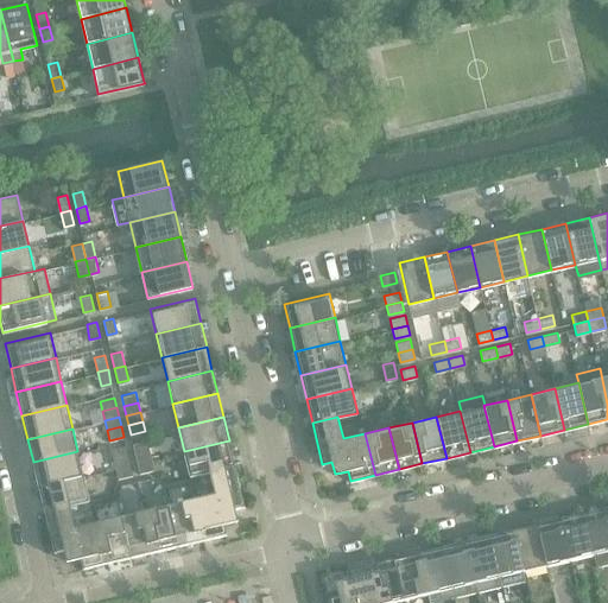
[(147,439),(132,443),(134,452),(150,449),(147,439)]
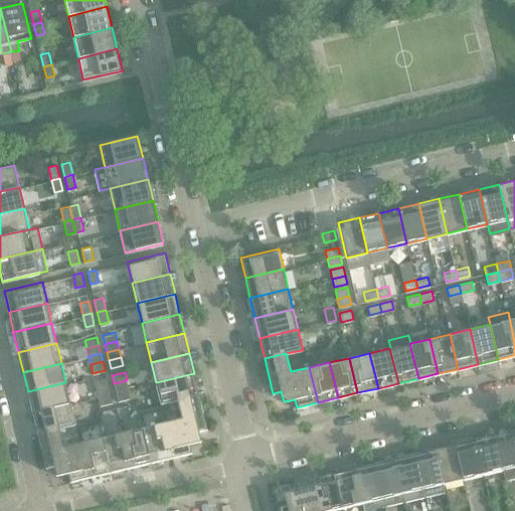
[(177,398),(198,393),(194,373),(156,382),(161,403),(177,399),(177,398)]
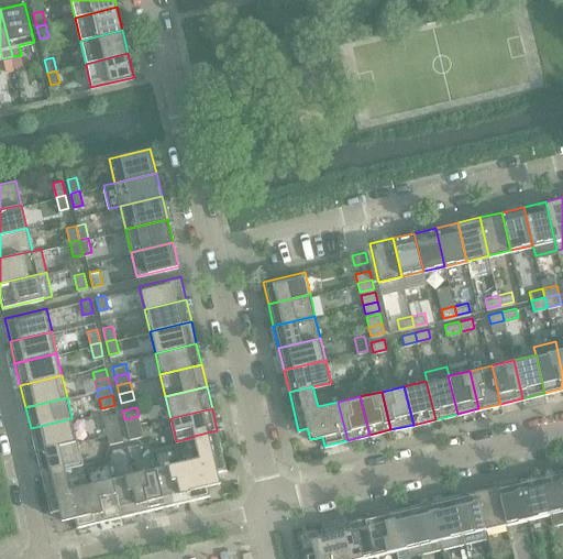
[(116,412),(102,415),(105,425),(118,422),(116,412)]
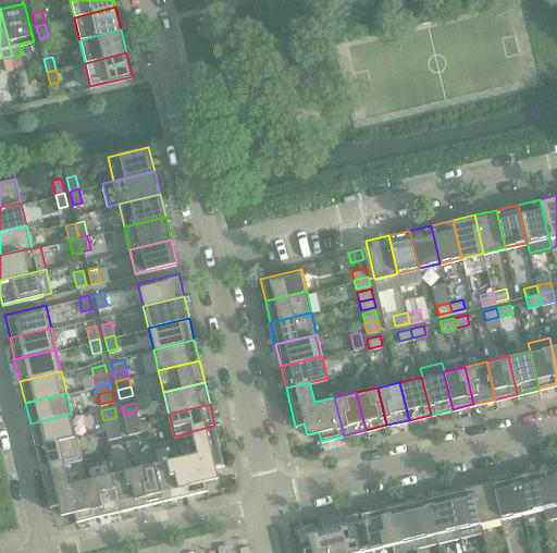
[(137,412),(123,415),(125,424),(139,420),(137,412)]
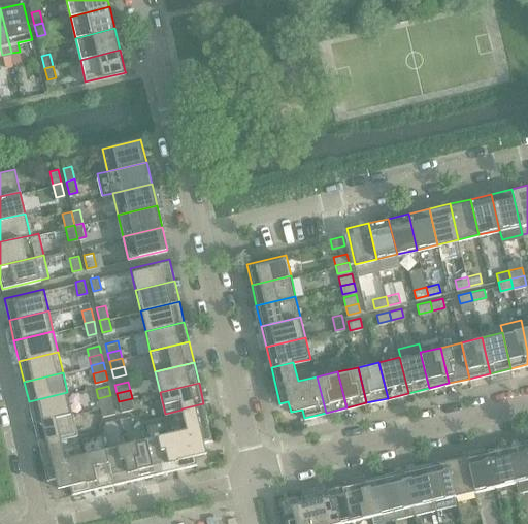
[(67,392),(29,401),(33,422),(72,413),(67,392)]
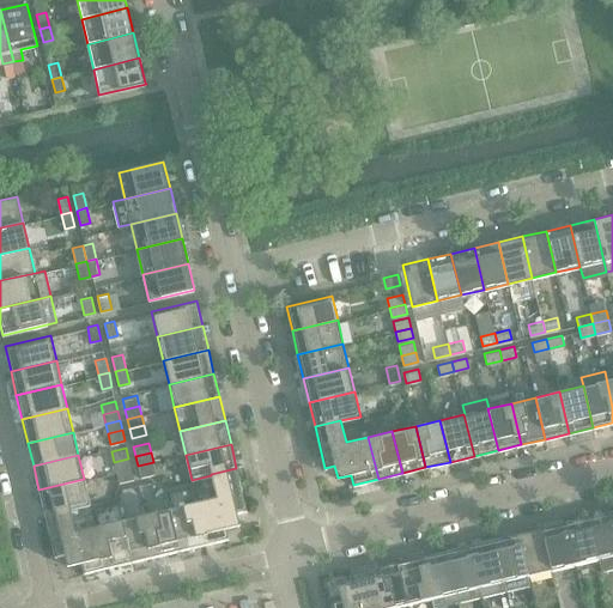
[(128,458),(114,462),(116,472),(131,468),(128,458)]
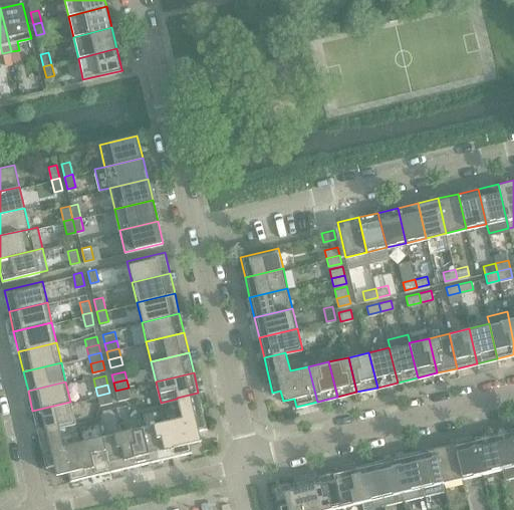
[(129,388),(115,391),(117,400),(131,397),(129,388)]
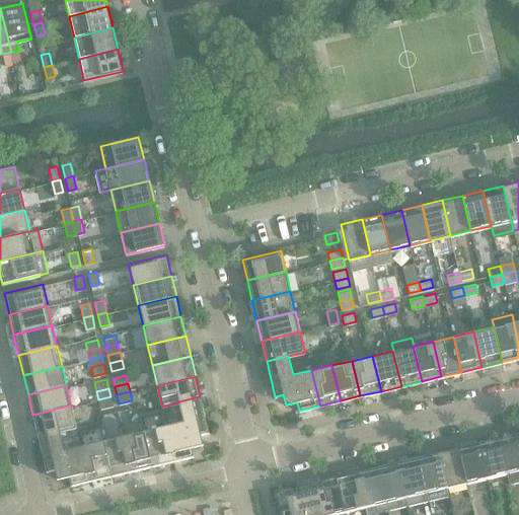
[(110,396),(98,399),(100,408),(113,405),(110,396)]
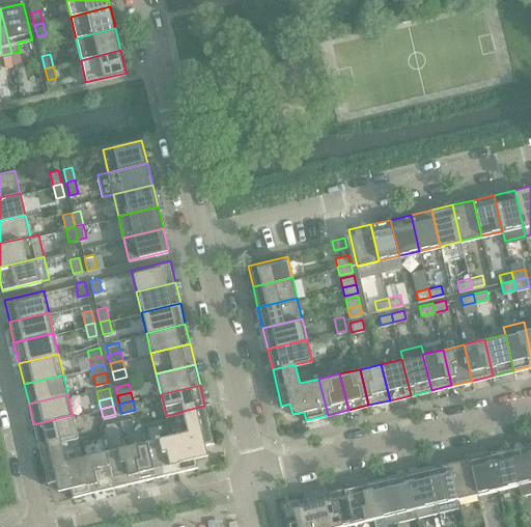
[(187,431),(167,435),(175,471),(198,466),(196,458),(207,454),(205,444),(214,442),(204,406),(183,411),(183,412),(187,431)]
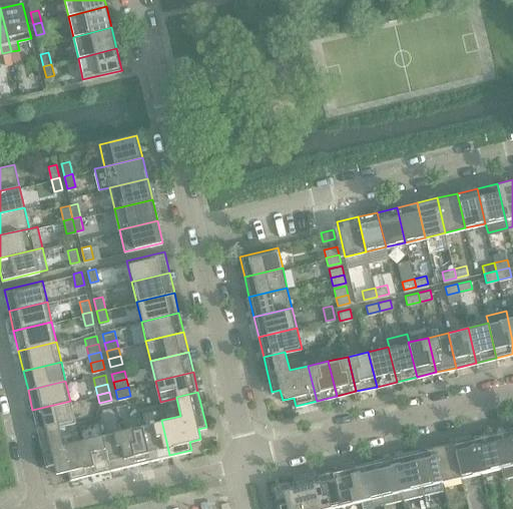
[(70,401),(32,410),(37,430),(59,425),(59,426),(75,422),(70,401)]
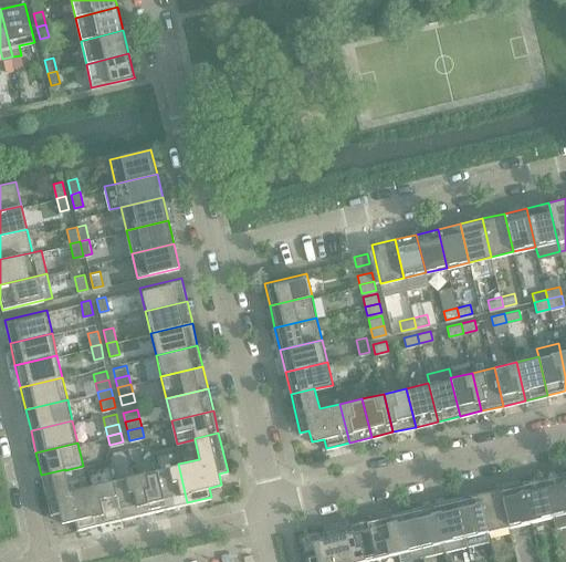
[(178,464),(156,469),(166,508),(187,502),(178,464)]
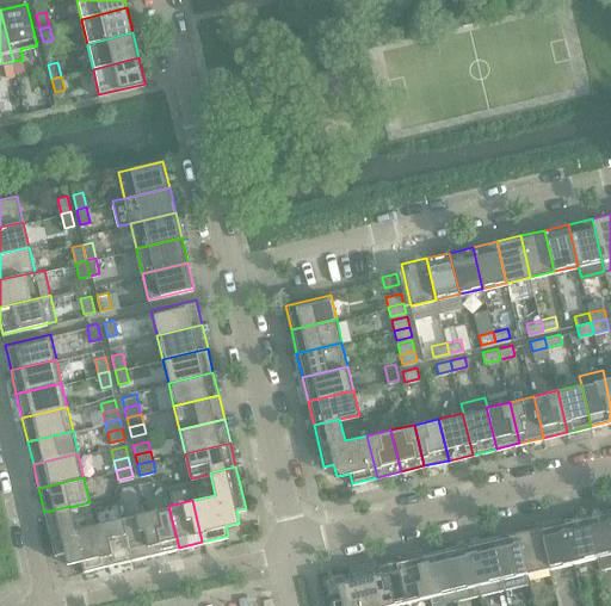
[(107,564),(98,523),(75,529),(71,507),(71,506),(44,512),(54,554),(63,551),(67,564),(81,561),(82,570),(107,564)]
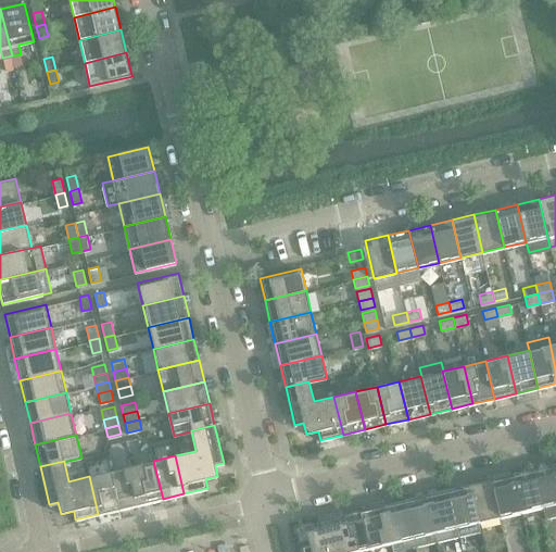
[(153,461),(133,466),(141,504),(163,499),(153,461)]
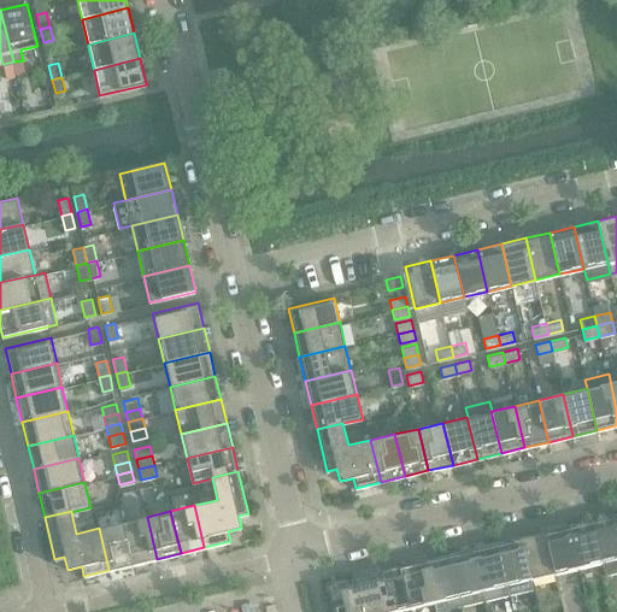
[(616,516),(616,515),(593,519),(603,562),(605,574),(616,570),(616,516)]
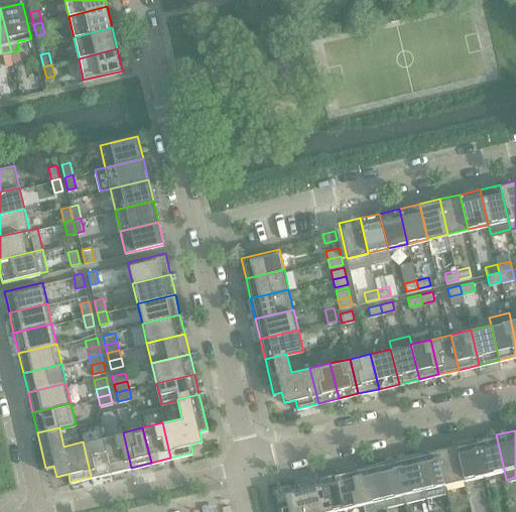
[(123,432),(103,437),(111,472),(131,468),(123,432)]
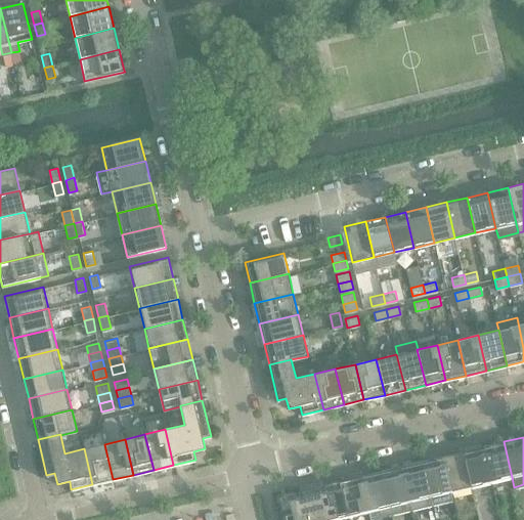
[(504,441),(483,446),(491,482),(512,477),(504,441)]
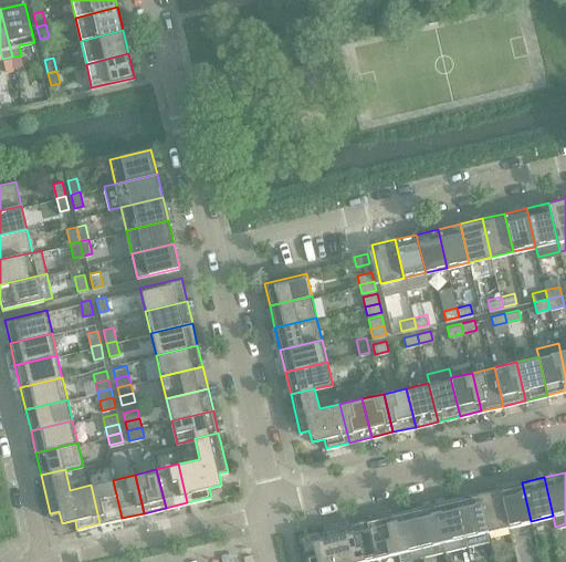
[(113,480),(91,485),(100,523),(122,518),(113,480)]
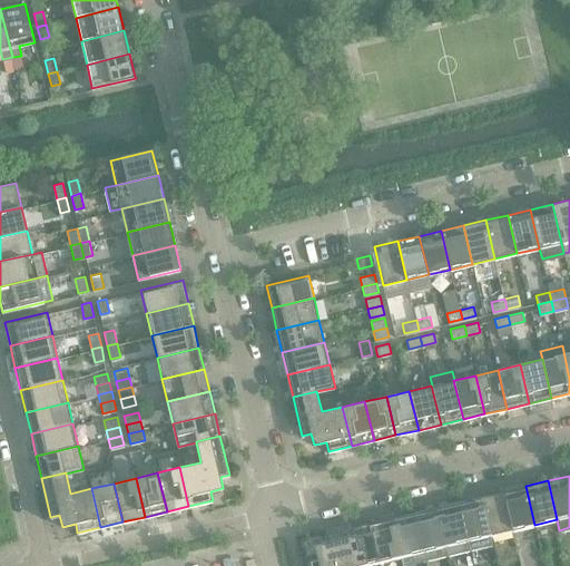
[(526,486),(503,491),(512,529),(534,525),(526,486)]
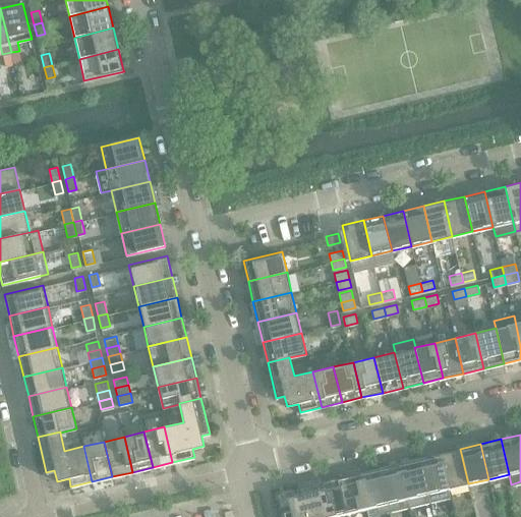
[(460,449),(440,453),(449,489),(468,483),(460,449)]
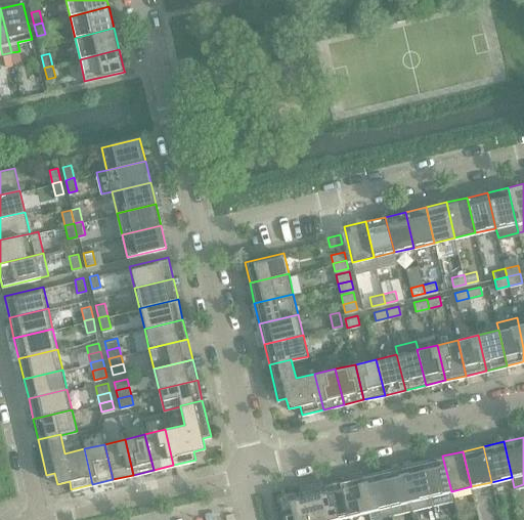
[(442,456),(422,461),(432,505),(452,500),(451,491),(442,456)]
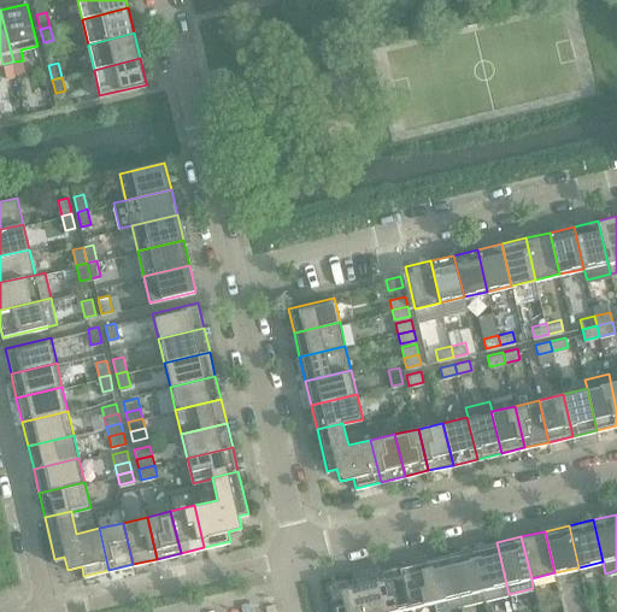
[(497,542),(472,548),(485,599),(509,594),(497,542)]
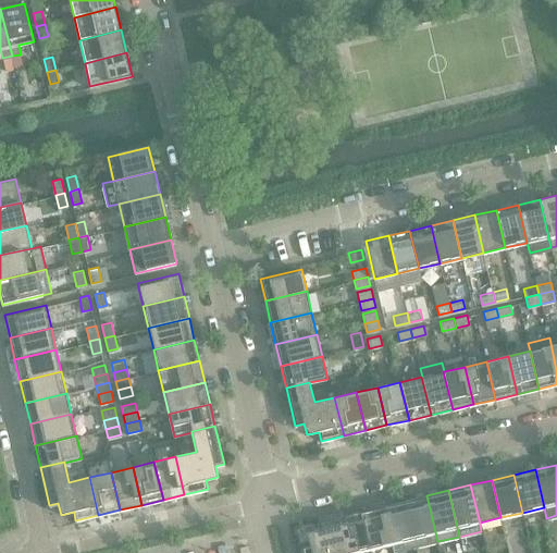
[(426,495),(405,501),(416,547),(437,541),(426,495)]
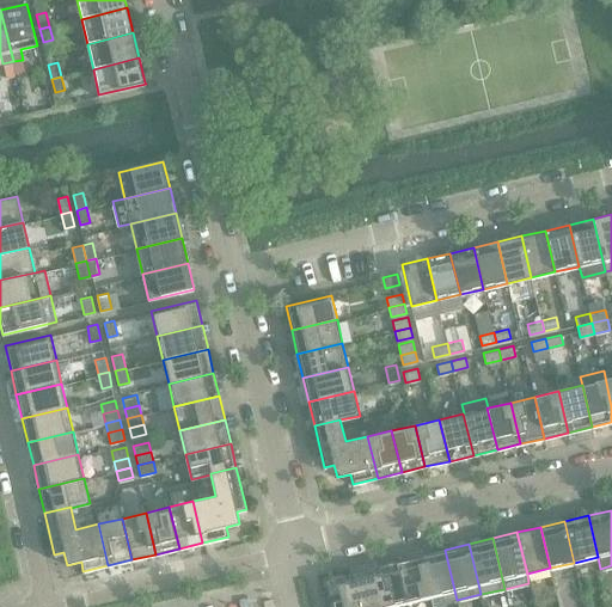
[(445,550),(421,555),(432,596),(430,596),(433,606),(457,600),(445,550)]
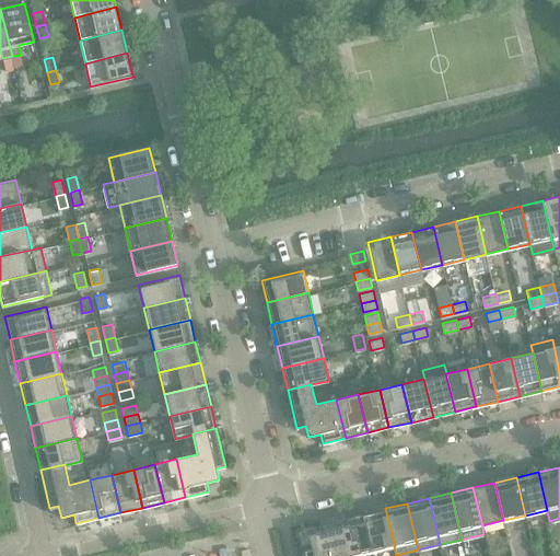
[(394,546),(395,546),(385,508),(363,513),(373,552),(394,546)]
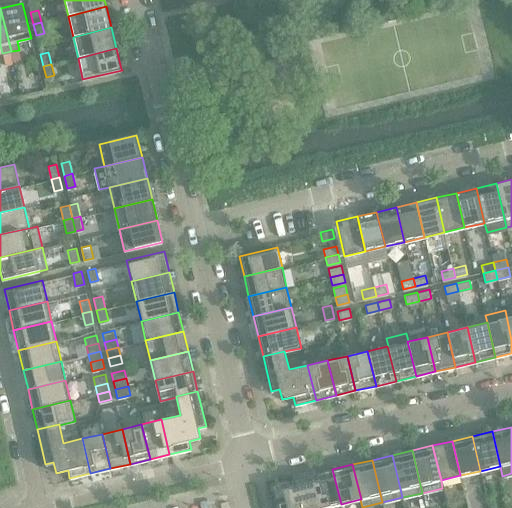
[(332,469),(312,474),(320,507),(323,507),(341,504),(332,469)]
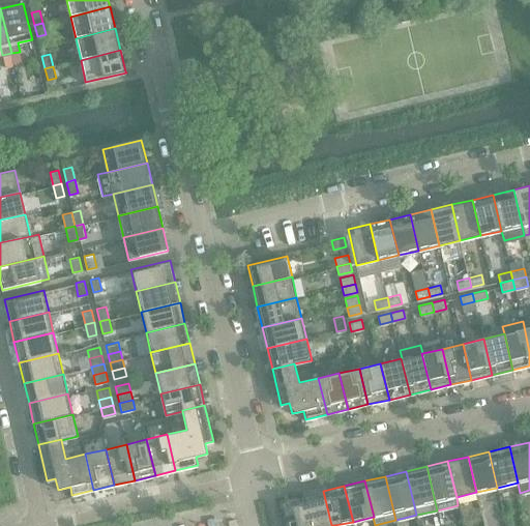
[(292,507),(295,518),(287,520),(287,525),(331,525),(323,491),(302,496),(304,504),(292,507)]
